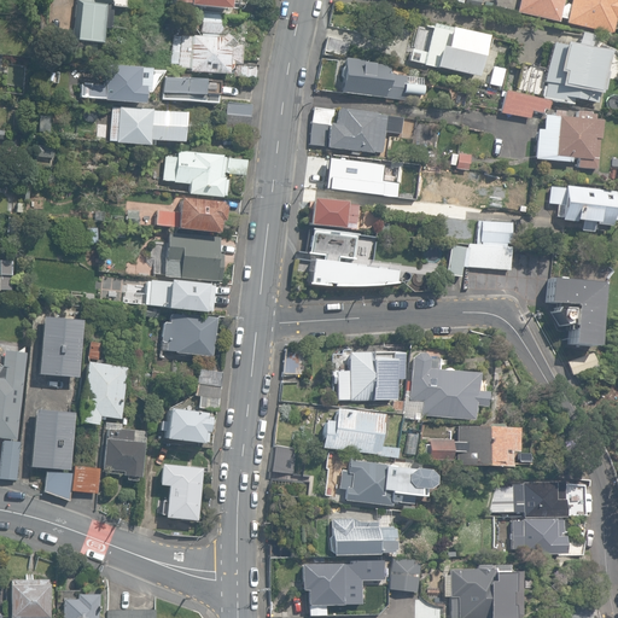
[(79,1),(75,39),(101,42),(103,27),(111,28),(112,4),(123,5),(124,0),(75,0),(79,1)]
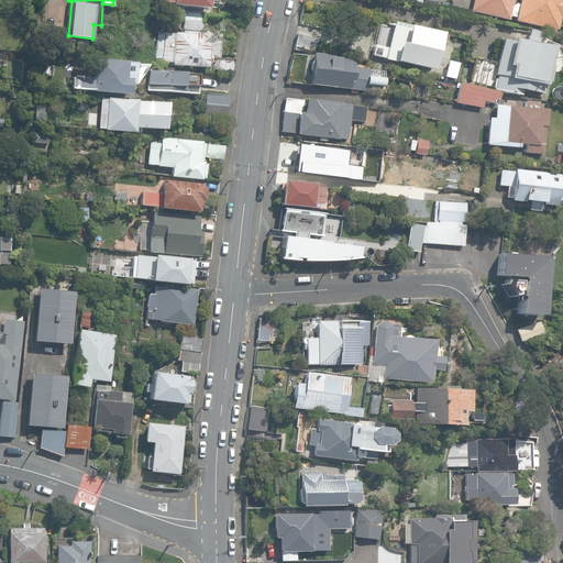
[(170,7),(206,10),(206,0),(155,0),(155,3),(170,4),(170,7)]
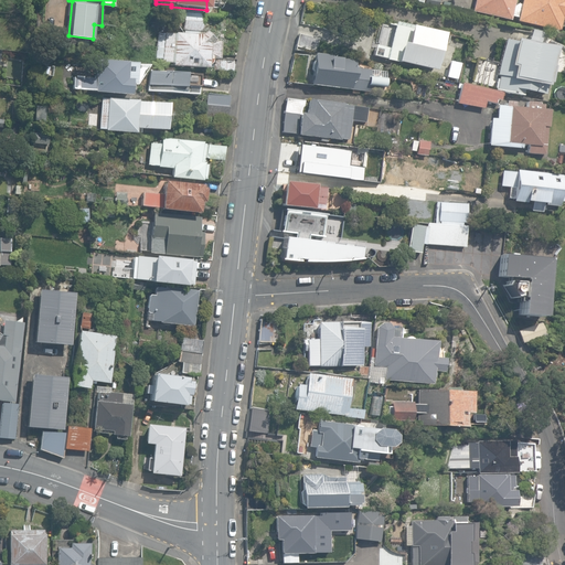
[(516,22),(558,31),(561,19),(562,19),(564,4),(564,0),(520,0),(520,4),(516,4),(516,6),(513,4),(514,0),(473,0),(471,12),(510,20),(510,21),(511,16),(518,18),(516,22)]
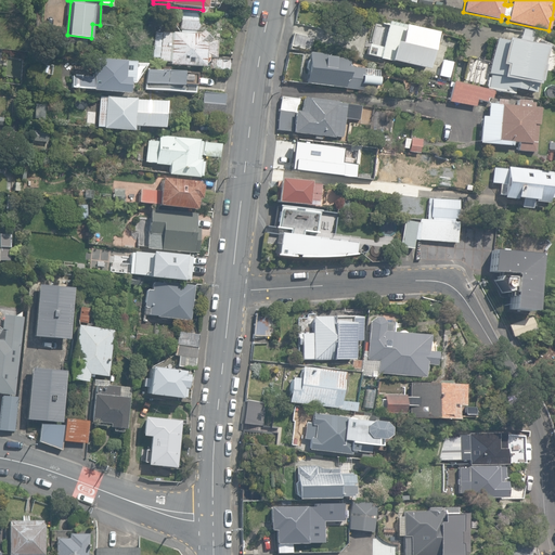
[(196,33),(197,14),(179,13),(179,15),(171,15),(170,26),(179,27),(179,30),(179,34),(162,31),(162,33),(154,33),(153,57),(159,57),(159,62),(169,63),(169,65),(203,67),(203,65),(207,63),(207,59),(209,59),(208,69),(229,71),(229,59),(214,59),(215,42),(208,41),(209,40),(201,31),(197,35),(193,34),(193,31),(196,33)]
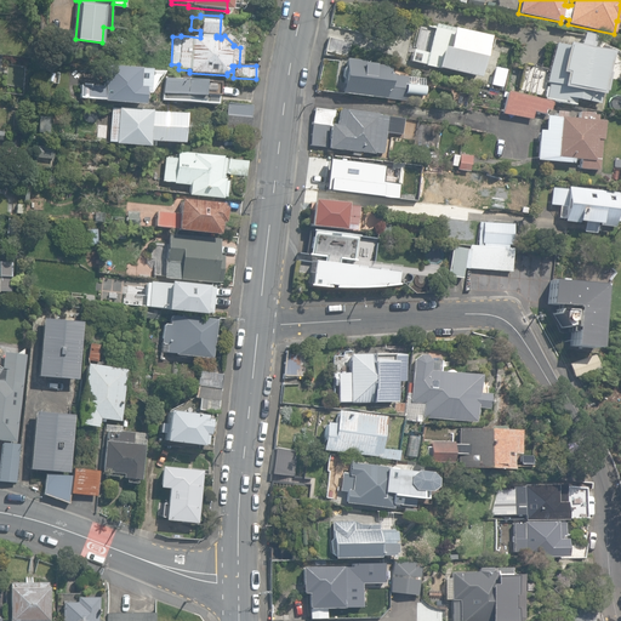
[(423,66),(478,78),(486,38),(434,24),(427,55),(412,51),(410,61),(425,64),(423,66)]
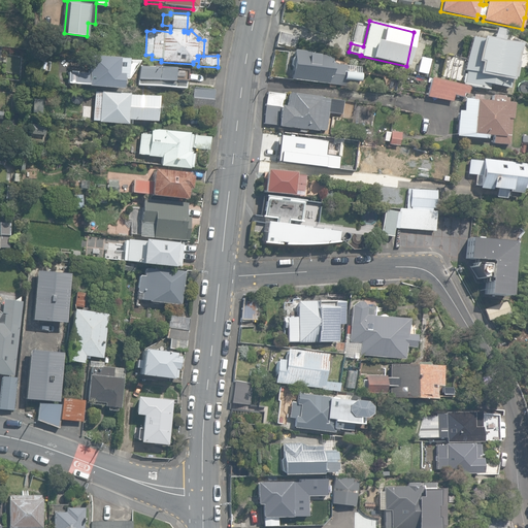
[(276,43),(296,47),(298,36),(278,32),(276,43)]
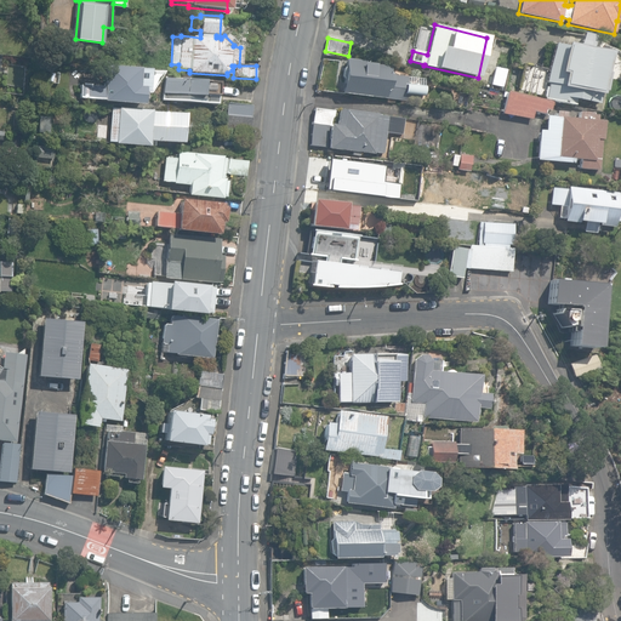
[(545,101),(552,102),(575,106),(576,101),(599,104),(602,92),(608,93),(611,73),(607,73),(610,52),(553,43),(548,69),(524,66),(519,90),(545,95),(545,101)]
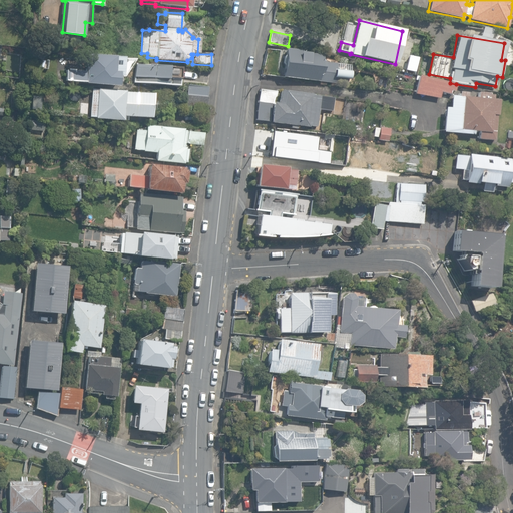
[(284,77),(347,85),(347,79),(350,79),(350,72),(350,65),(322,62),(322,54),(302,53),(302,51),(286,49),(284,77)]
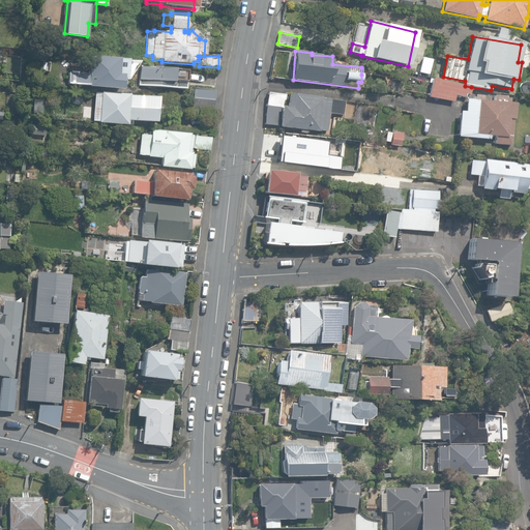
[(88,87),(122,90),(122,80),(126,80),(127,59),(91,56),(89,74),(69,71),(68,84),(88,86),(88,87)]
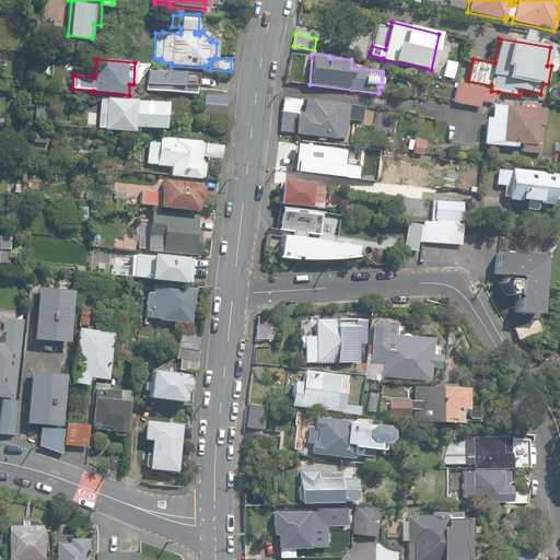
[(442,77),(452,79),(455,63),(445,61),(442,77)]
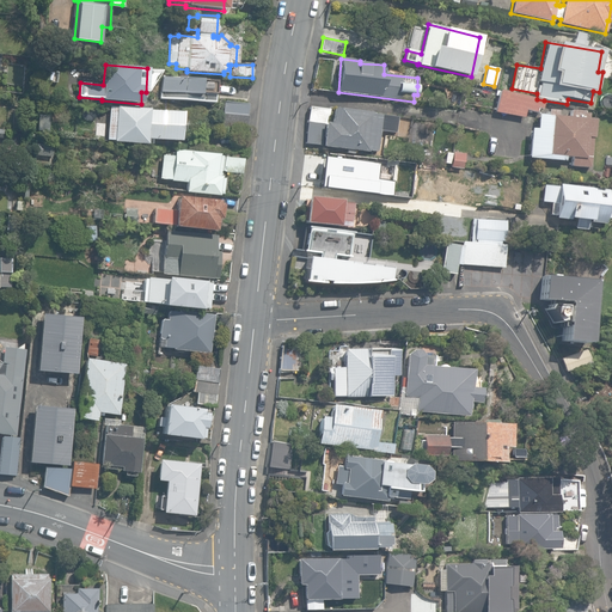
[(213,80),(161,77),(159,98),(210,103),(213,80)]
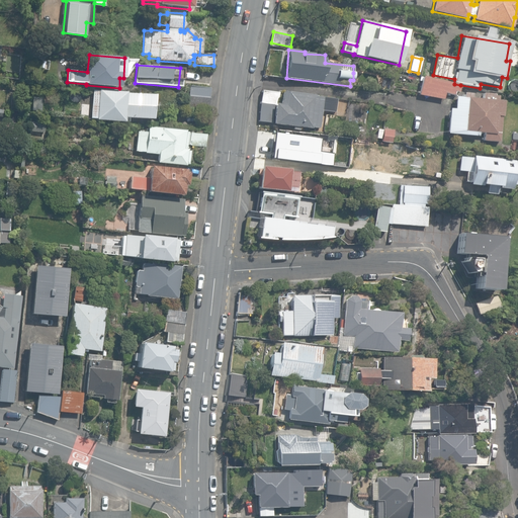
[(459,92),(460,85),(454,84),(423,78),(420,95),(444,100),(445,93),(454,95),(455,92),(459,92)]
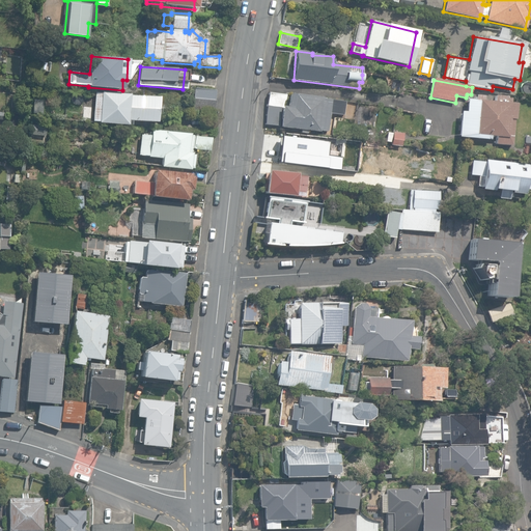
[(194,88),(193,99),(214,101),(215,90),(194,88)]
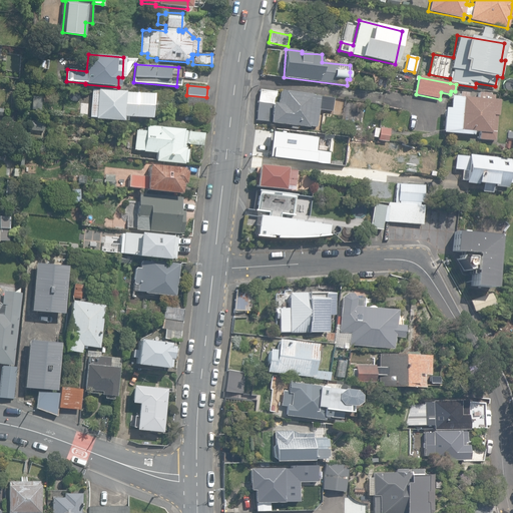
[(95,118),(122,120),(122,119),(126,119),(126,116),(149,118),(151,93),(91,88),(89,116),(95,116),(95,118)]
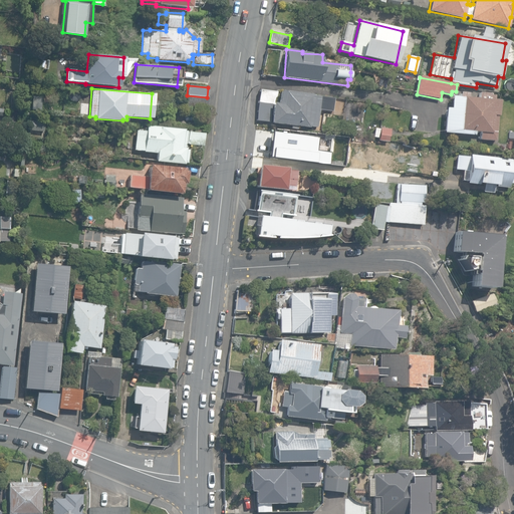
[(290,129),(296,130),(297,126),(309,127),(309,126),(317,127),(319,110),(332,111),(334,98),(280,92),(279,104),(276,104),(277,91),(260,89),(257,120),(272,122),(272,123),(291,125),(290,129)]
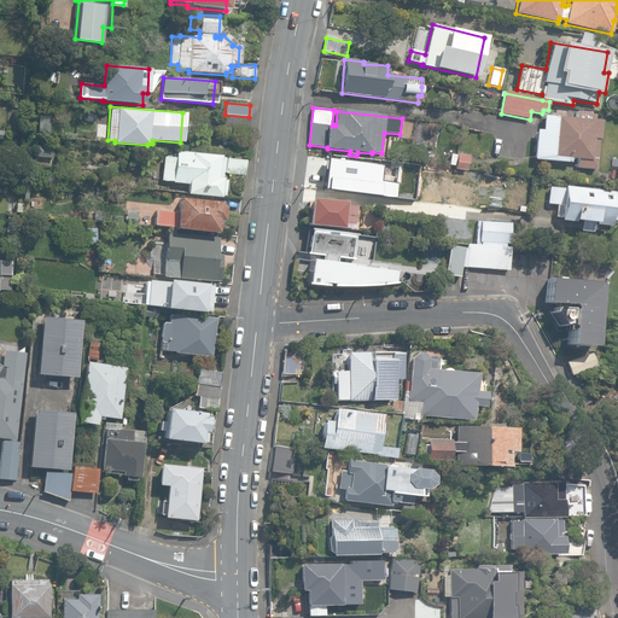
[(576,168),(595,169),(598,139),(600,140),(601,121),(594,121),(594,115),(590,115),(590,112),(576,111),(575,118),(565,117),(565,112),(554,111),(554,117),(543,116),(542,130),(536,129),(534,159),(570,162),(571,158),(577,159),(576,168)]
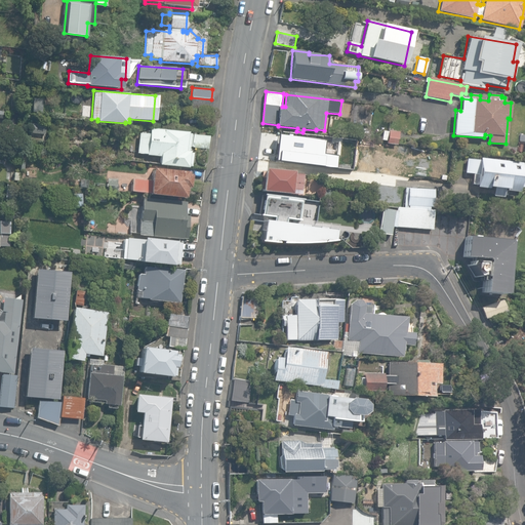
[(190,110),(211,112),(213,99),(211,99),(191,97),(190,110)]
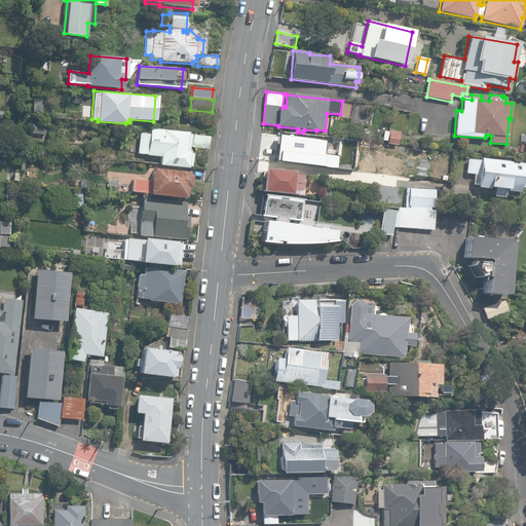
[(42,115),(43,100),(32,99),(31,114),(42,115)]
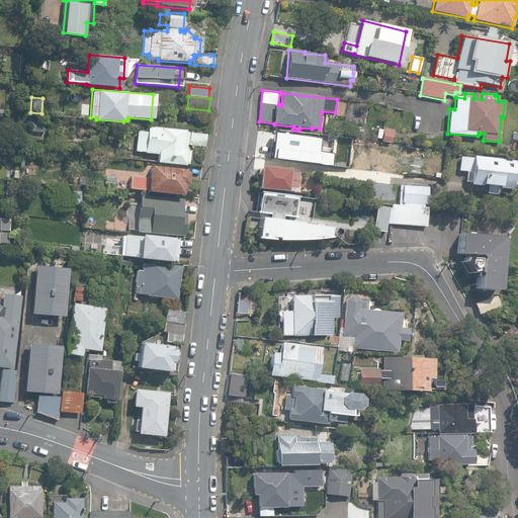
[(30,131),(45,133),(46,123),(31,122),(30,131)]
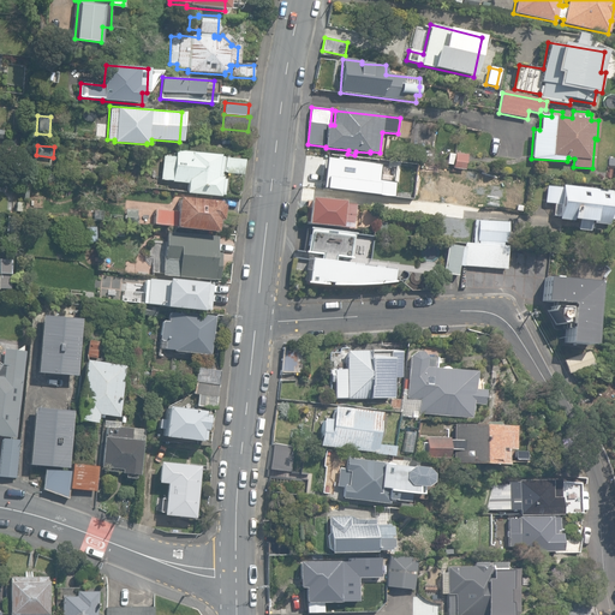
[(185,193),(222,197),(225,179),(220,178),(221,172),(224,172),(225,159),(218,157),(219,155),(174,150),(173,156),(163,156),(160,179),(186,183),(185,193)]
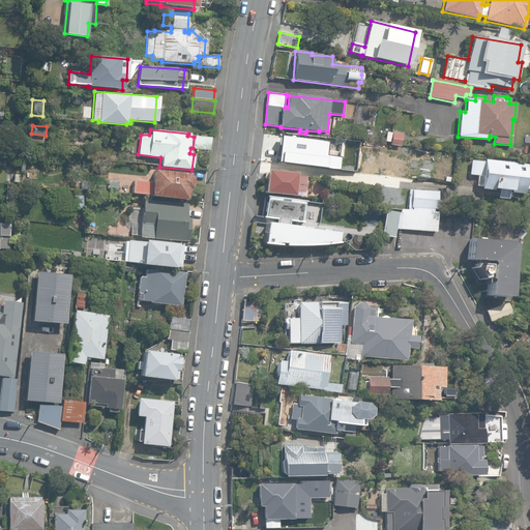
[(390,145),(401,146),(402,134),(391,133),(390,145)]
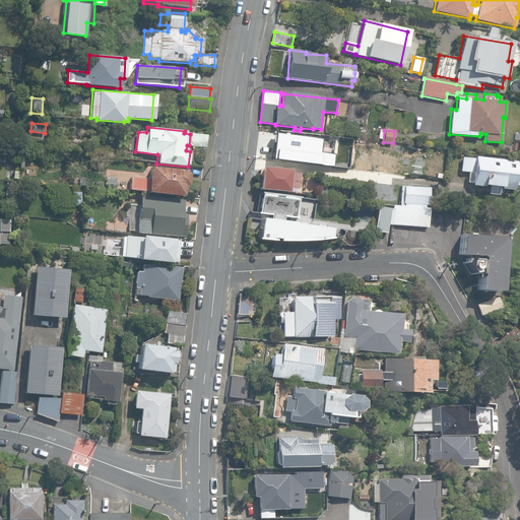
[(192,146),(205,147),(207,135),(191,133),(190,145),(192,146)]
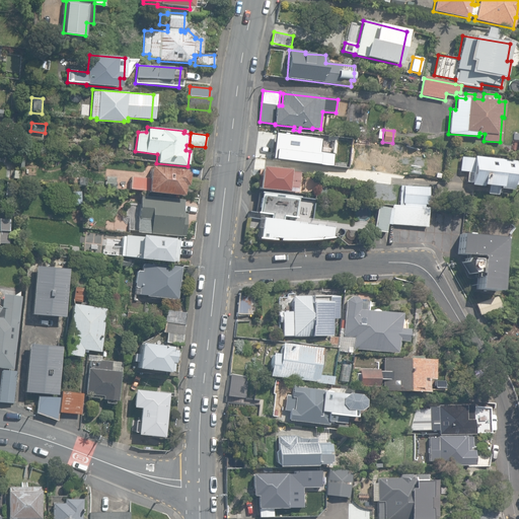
[(366,146),(362,146),(362,142),(334,138),(330,162),(342,163),(341,166),(345,166),(345,168),(387,172),(389,151),(397,152),(396,156),(406,157),(408,149),(404,149),(405,145),(379,142),(379,148),(372,147),(373,146),(366,145),(366,146)]
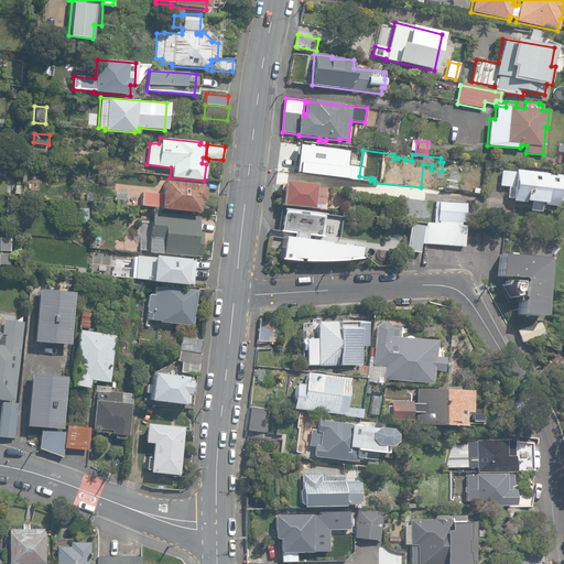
[(282,166),(303,170),(305,155),(284,152),(282,166)]
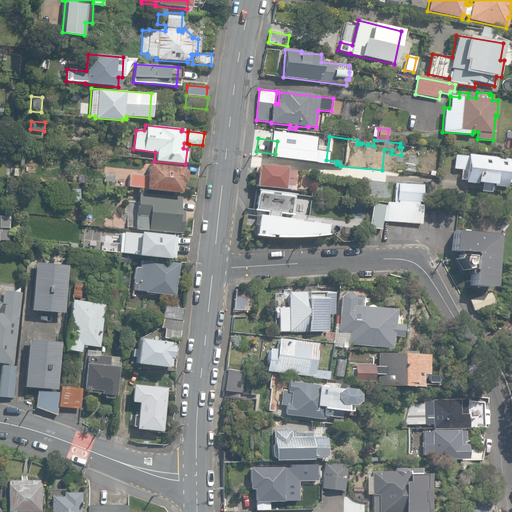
[(461,182),(505,186),(508,159),(467,155),(467,156),(454,155),(453,169),(462,169),(461,182)]
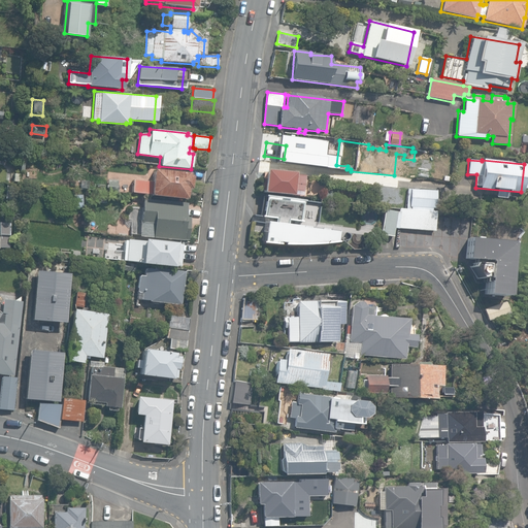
[(132,193),(185,199),(186,190),(189,190),(191,175),(188,175),(188,173),(152,169),(150,183),(133,180),(132,193)]
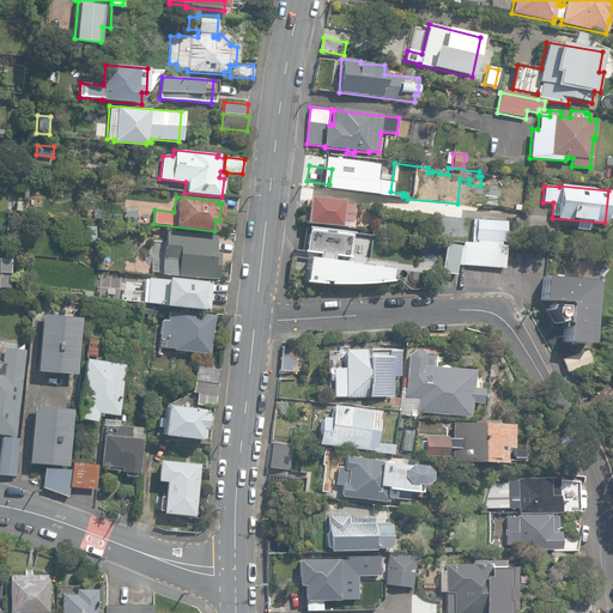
[(304,223),(351,229),(354,205),(307,200),(304,223)]
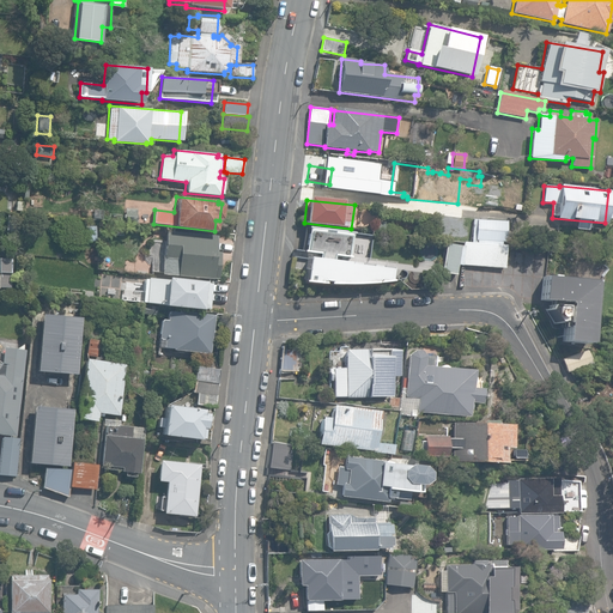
[(129,222),(150,225),(151,211),(132,208),(129,222)]
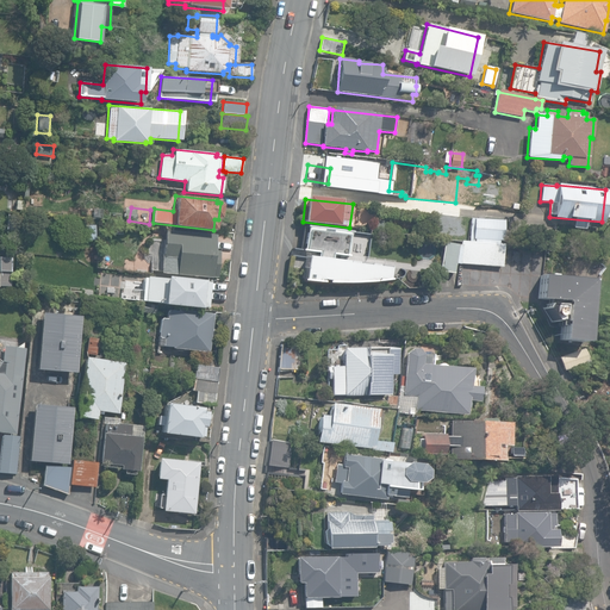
[(17,217),(7,216),(6,229),(16,230),(17,217)]
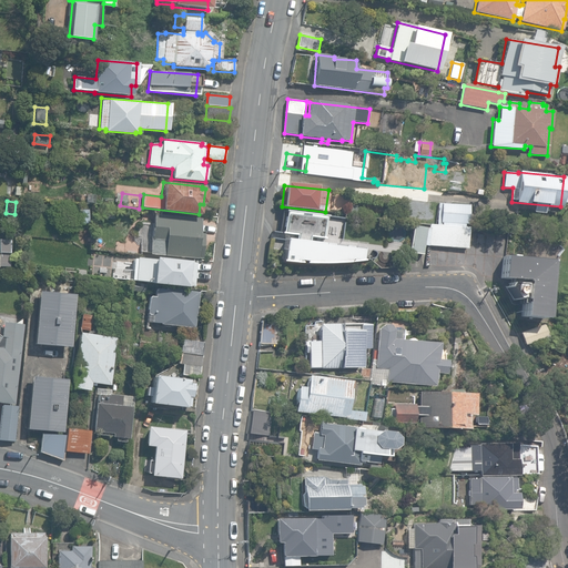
[(440,223),(468,224),(469,205),(442,203),(440,223)]
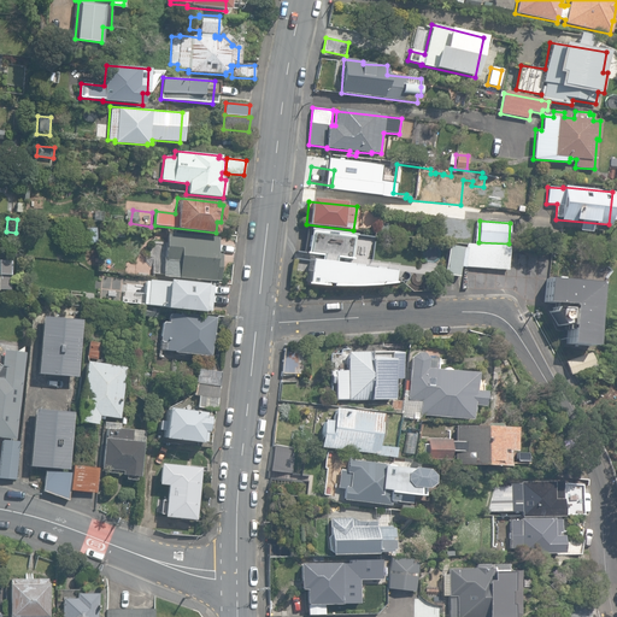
[(86,242),(97,242),(97,227),(86,227),(86,242)]
